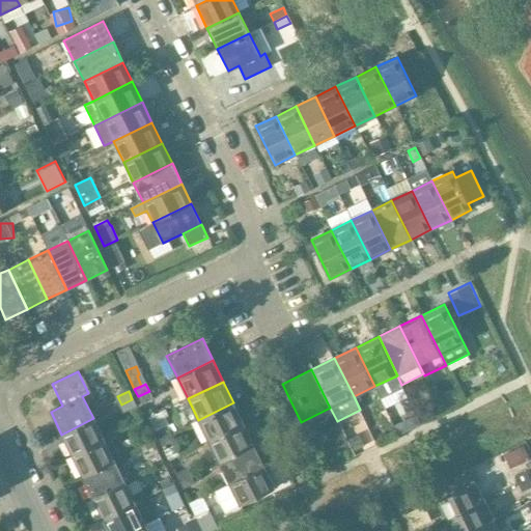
[(149,391),(138,396),(141,404),(152,398),(149,391)]
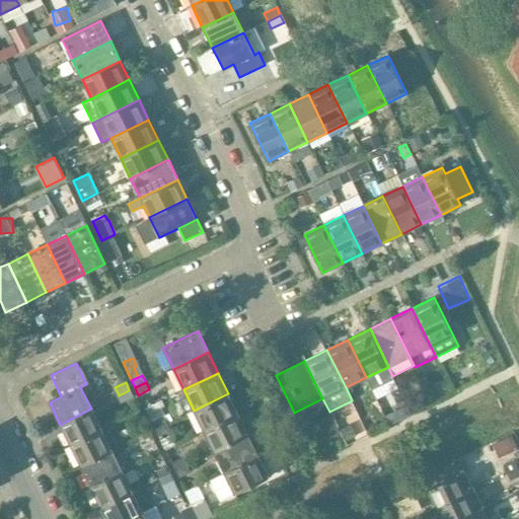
[(129,390),(119,395),(122,402),(133,396),(129,390)]
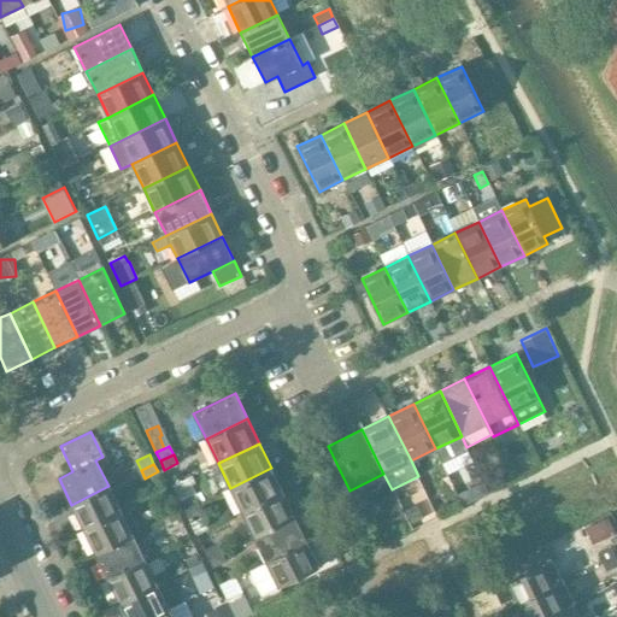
[(271,468),(230,488),(242,512),(283,493),(271,468)]
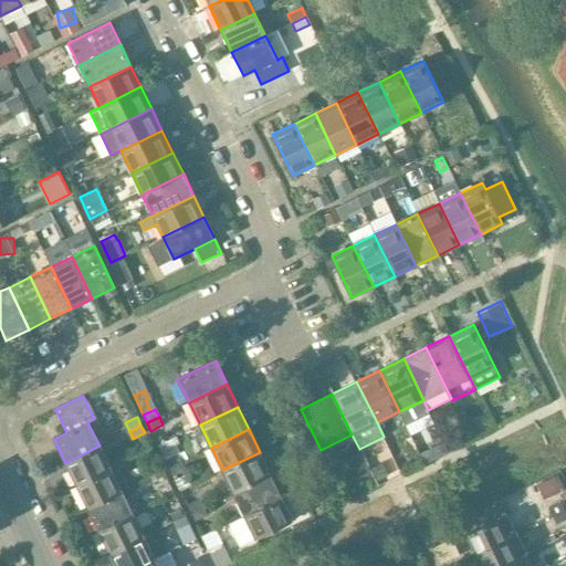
[(100,446),(65,463),(76,484),(111,468),(100,446)]
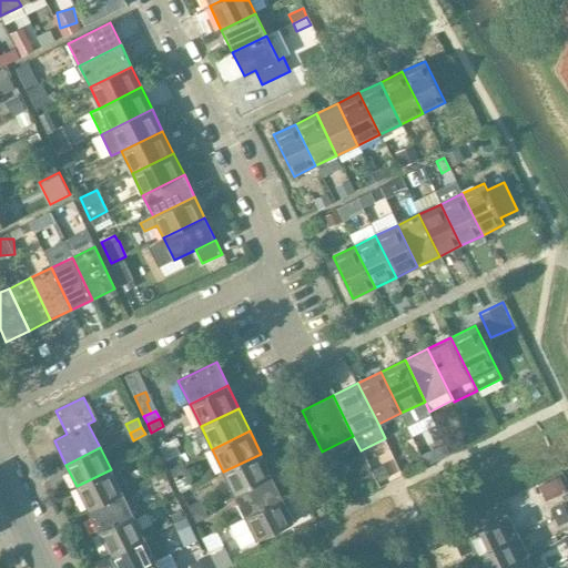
[(261,454),(223,472),(234,494),(272,476),(261,454)]
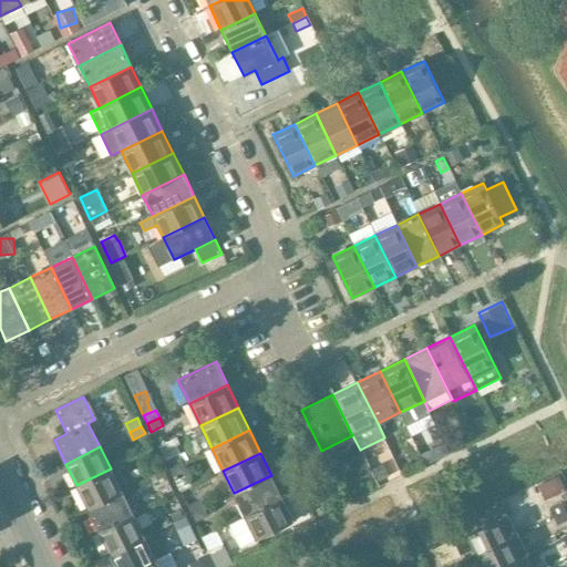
[(165,461),(169,468),(182,463),(177,455),(165,461)]
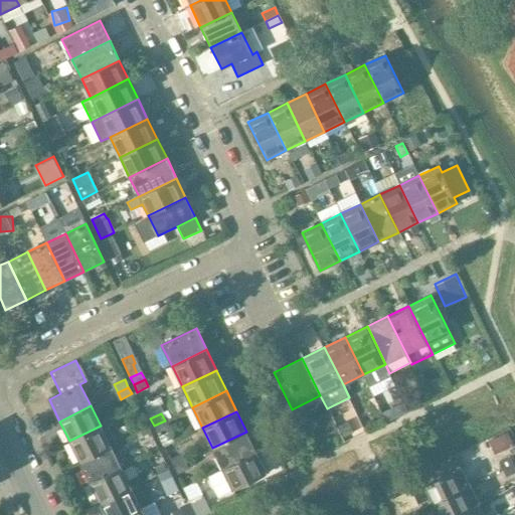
[(134,425),(137,434),(148,427),(145,420),(134,425)]
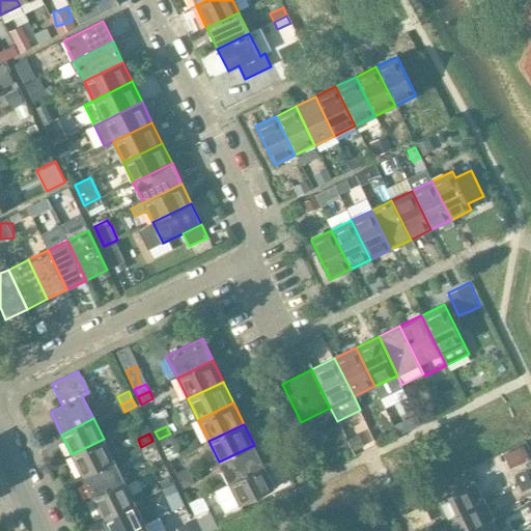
[(170,434),(159,439),(162,446),(173,441),(170,434)]
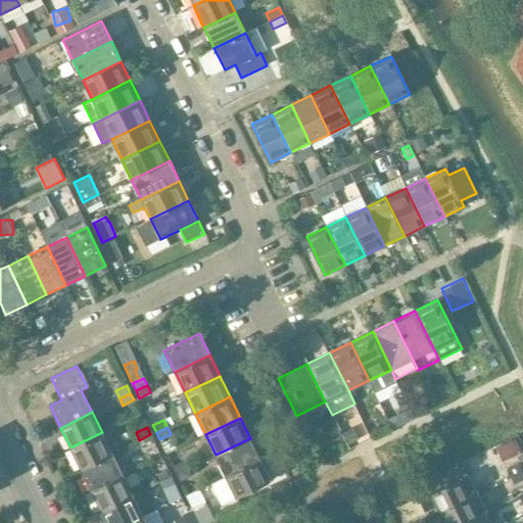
[(107,429),(102,432),(70,447),(81,469),(112,454),(117,450),(107,429)]
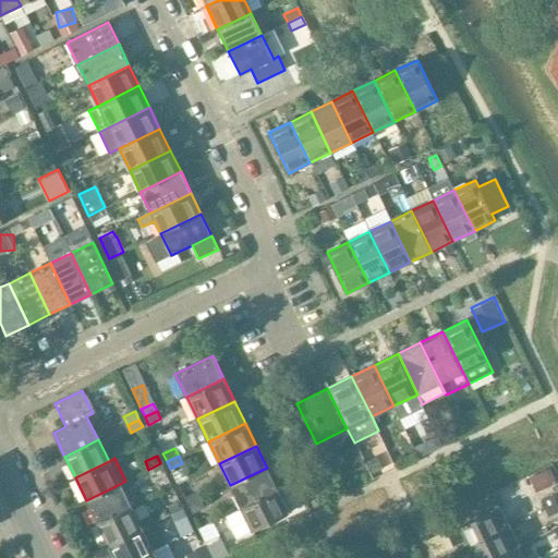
[(160,463),(148,470),(153,477),(165,471),(160,463)]
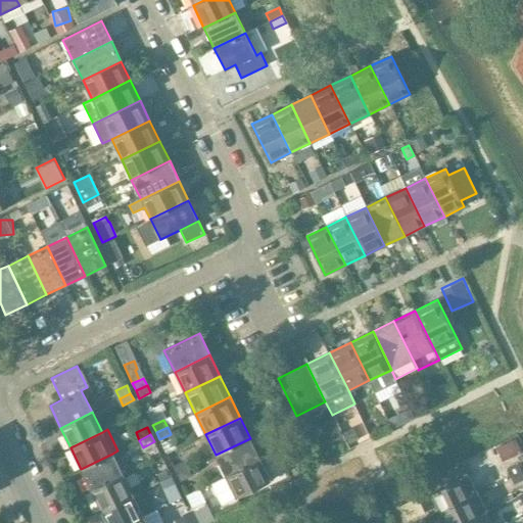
[(250,438),(216,455),(226,476),(260,459),(250,438)]
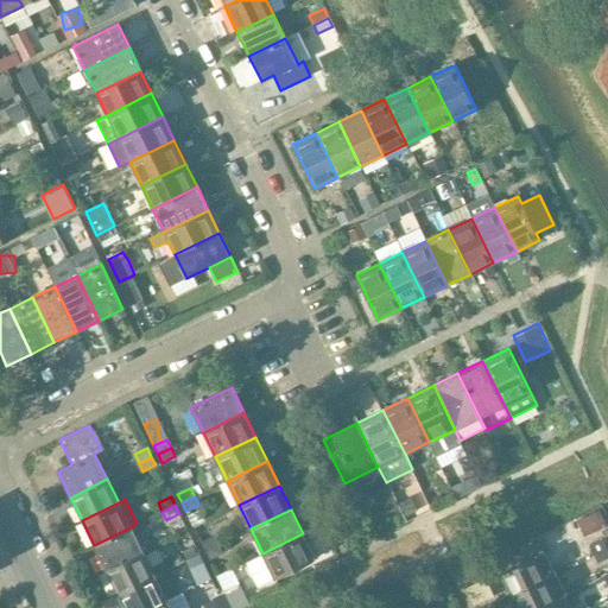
[(601,513),(580,524),(587,538),(607,529),(601,513)]
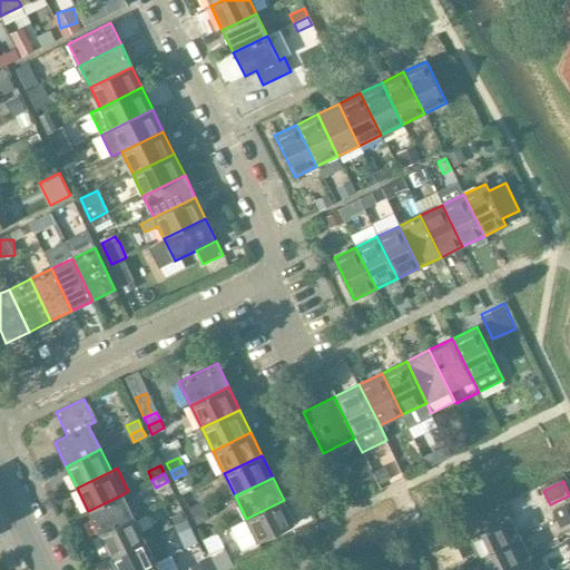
[(123,494),(88,511),(99,534),(134,517),(123,494)]
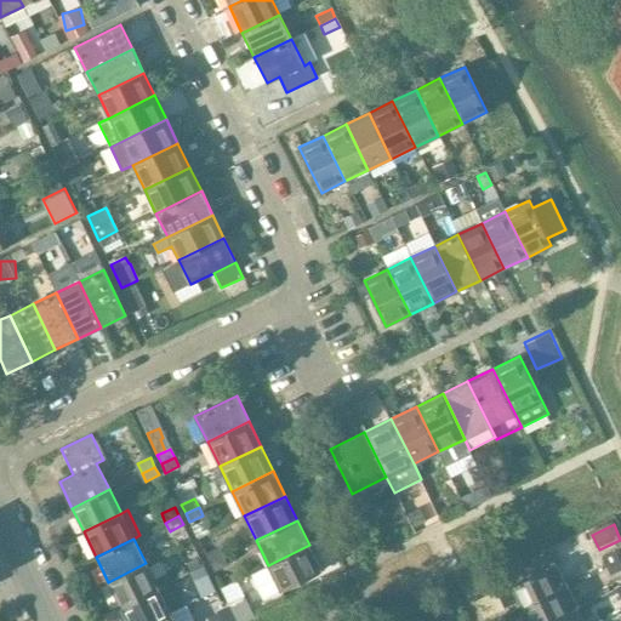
[(309,545),(268,565),(280,591),(322,570),(309,545)]
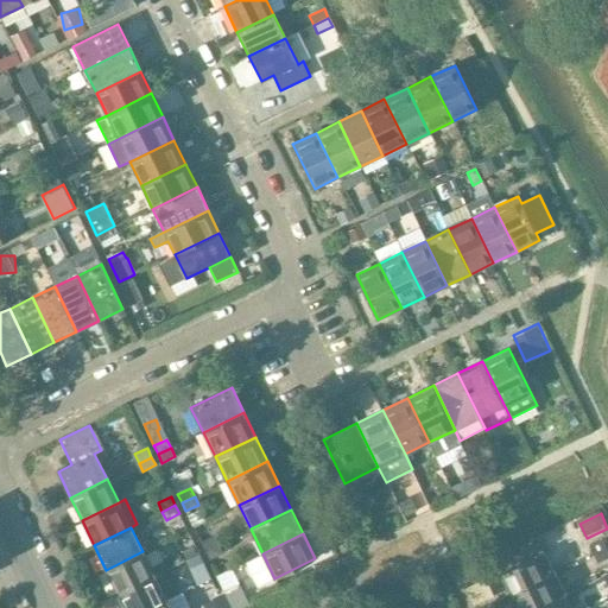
[(201,543),(206,551),(219,545),(214,536),(201,543)]
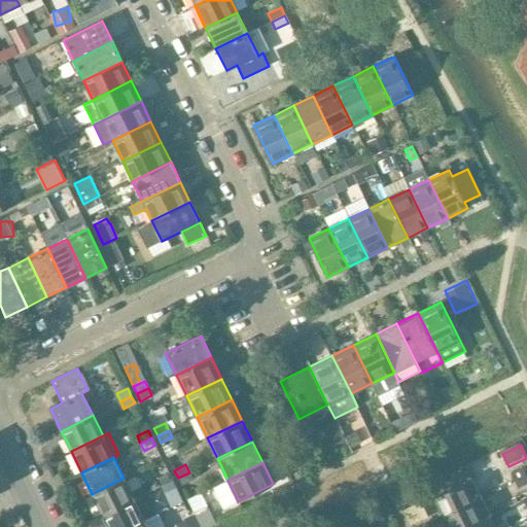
[(511,473),(514,481),(525,475),(522,468),(511,473)]
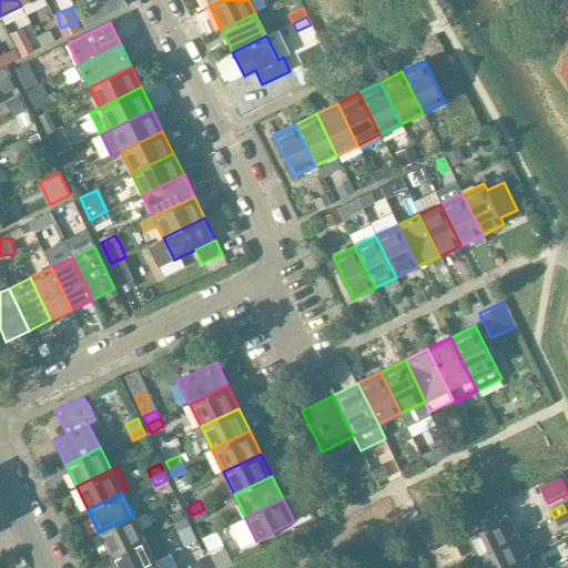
[(518,535),(508,515),(507,516),(503,508),(478,520),(482,528),(468,535),(477,555),(518,535)]
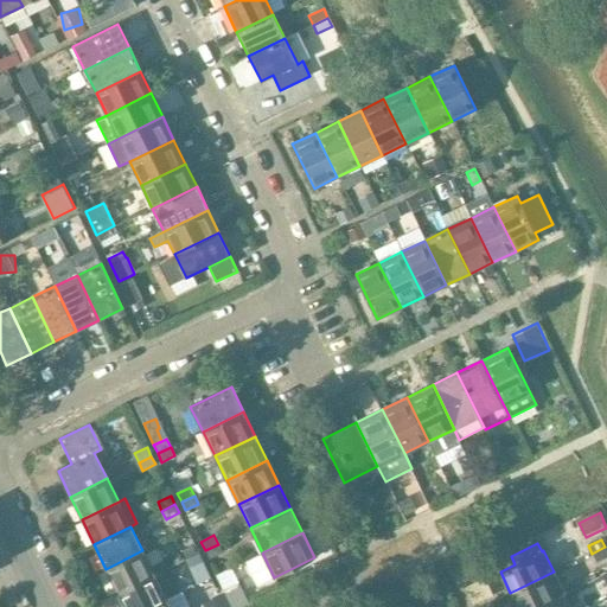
[(181,550),(185,560),(198,554),(193,544),(181,550)]
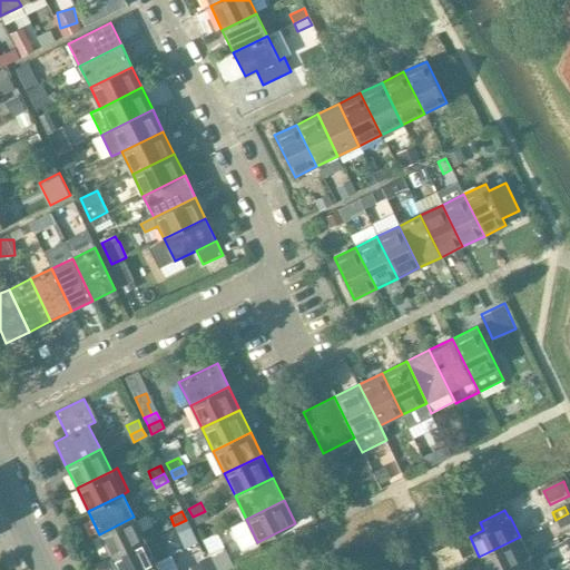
[(205,511),(193,517),(196,524),(208,519),(205,511)]
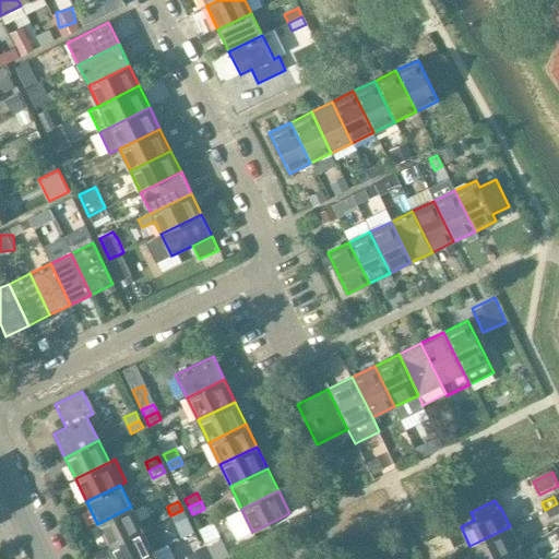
[(558,508),(557,503),(545,510),(549,518),(558,512),(558,508)]
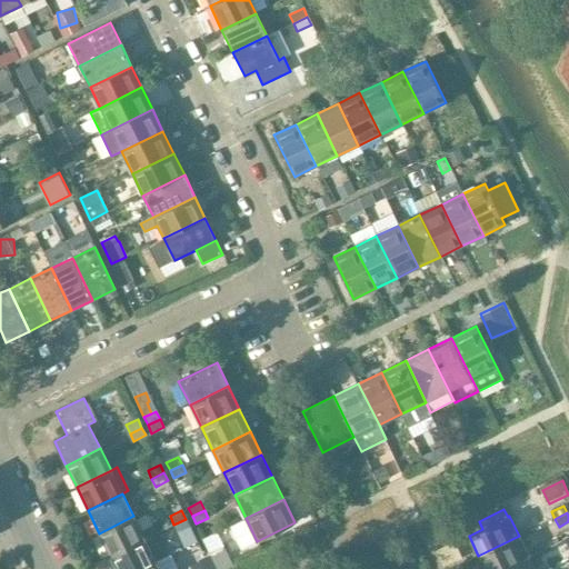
[(133,516),(99,533),(110,556),(145,539),(133,516)]
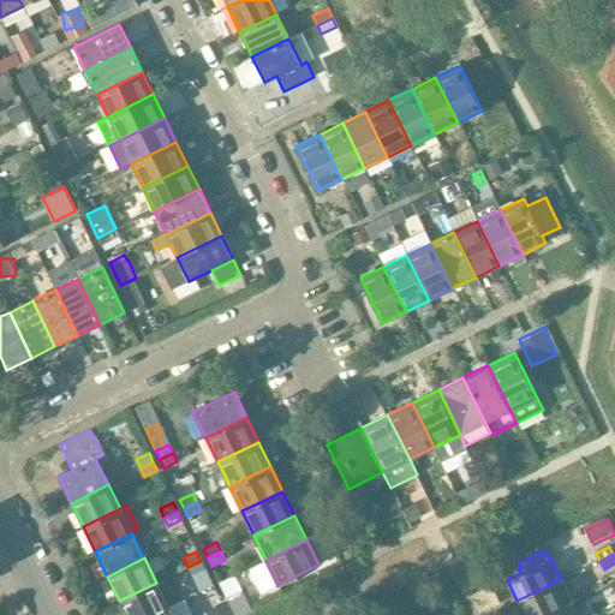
[(201,561),(187,567),(192,574),(206,568),(201,561)]
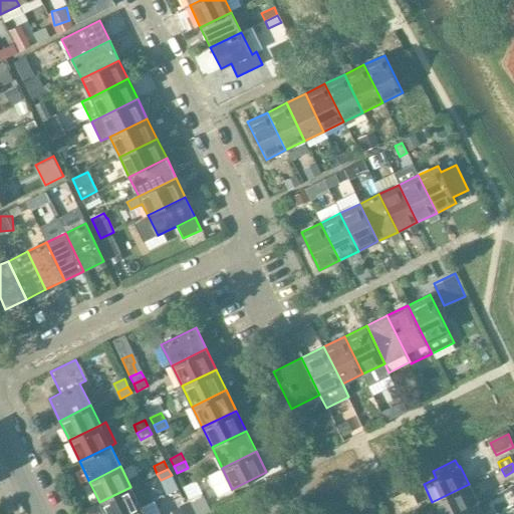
[(469,484),(432,502),(438,513),(451,513),(478,502),(469,484)]
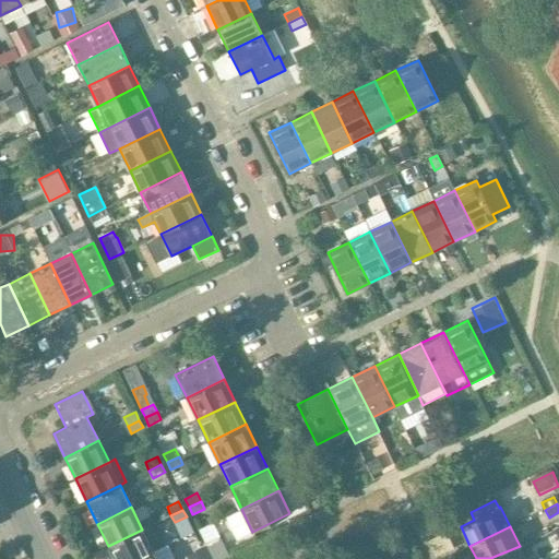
[(142,530),(108,546),(114,558),(138,558),(153,551),(142,530)]
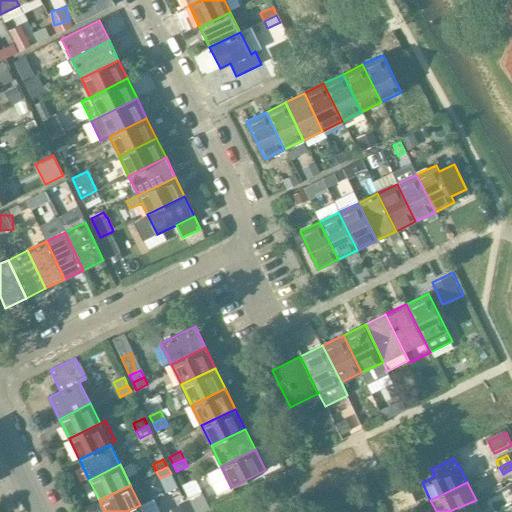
[(395,494),(401,506),(417,498),(411,486),(395,494)]
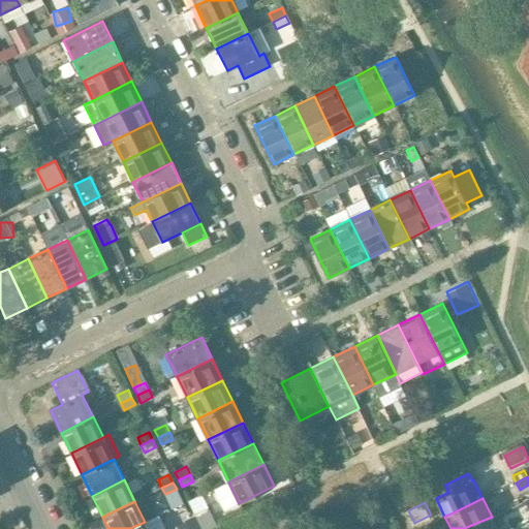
[(207,509),(195,515),(199,522),(211,517),(207,509)]
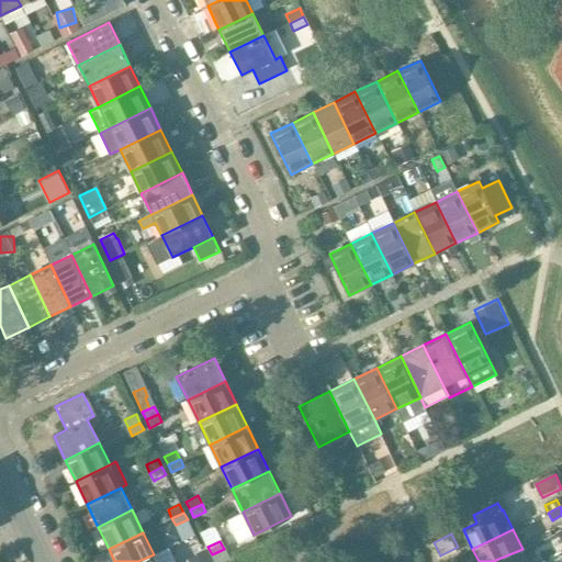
[(528,561),(523,549),(493,561),(528,561)]
